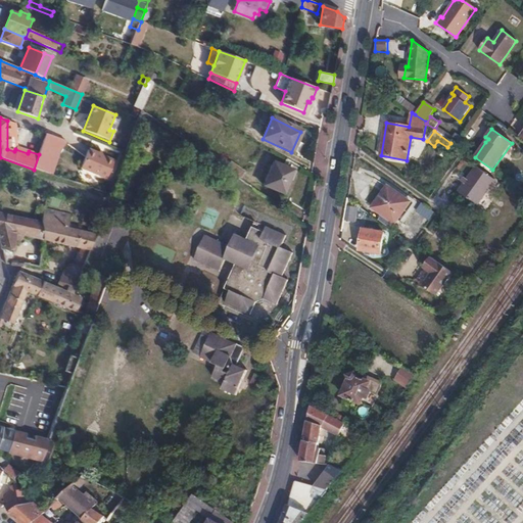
[(53,136),(45,133),(41,146),(49,149),(53,136)]
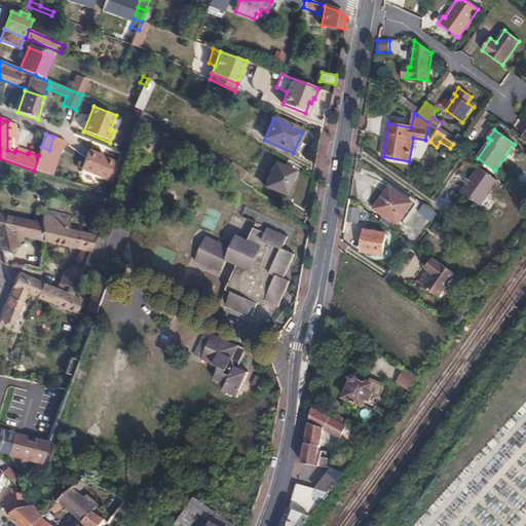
[(34,171),(49,176),(61,140),(53,137),(49,150),(41,147),(39,155),(34,171)]
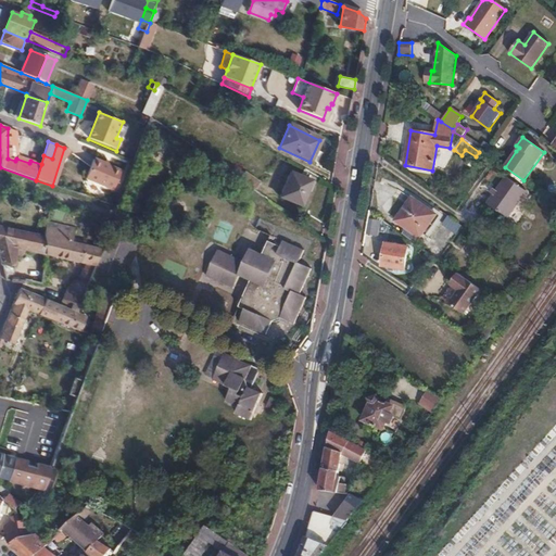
[(121,173),(93,161),(86,180),(113,191),(121,173)]
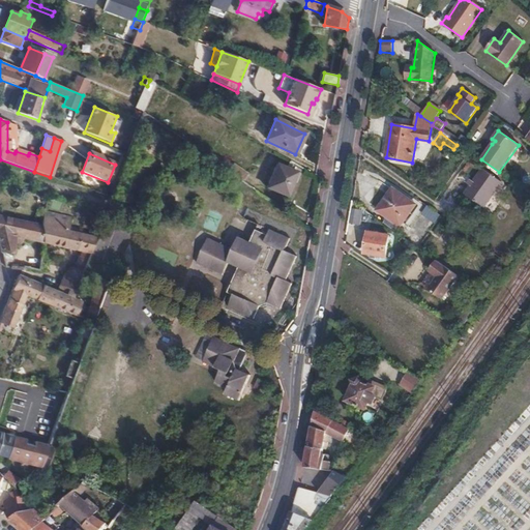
[(286,169),(276,192),(298,202),(303,190),(301,189),(305,178),(286,169)]
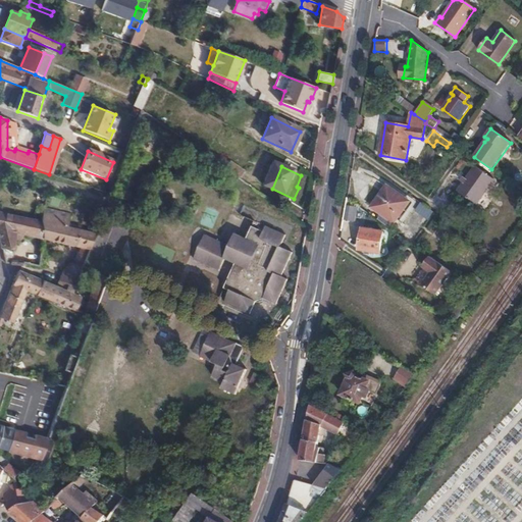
[(476,166),(458,193),(476,205),(494,179),(476,166)]
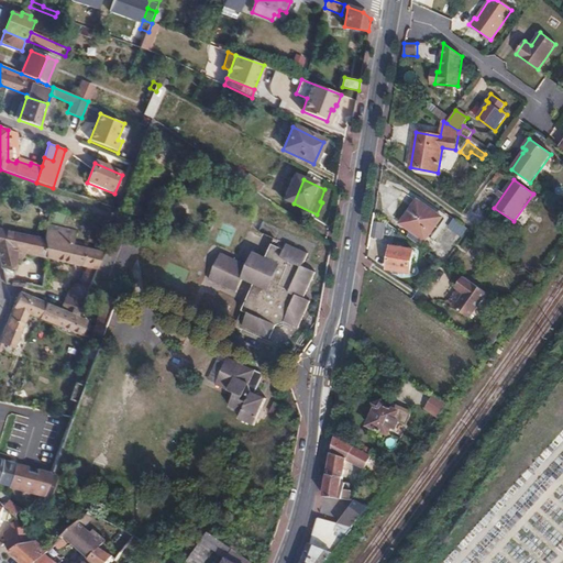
[(251,188),(266,198),(271,191),(256,180),(251,188)]
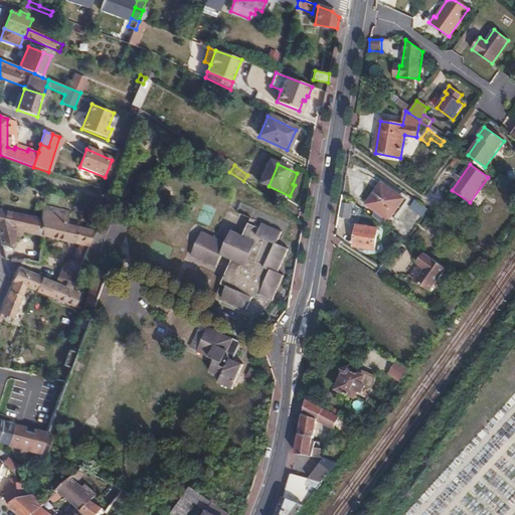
[(368,204),(390,219),(404,199),(382,183),(368,204)]
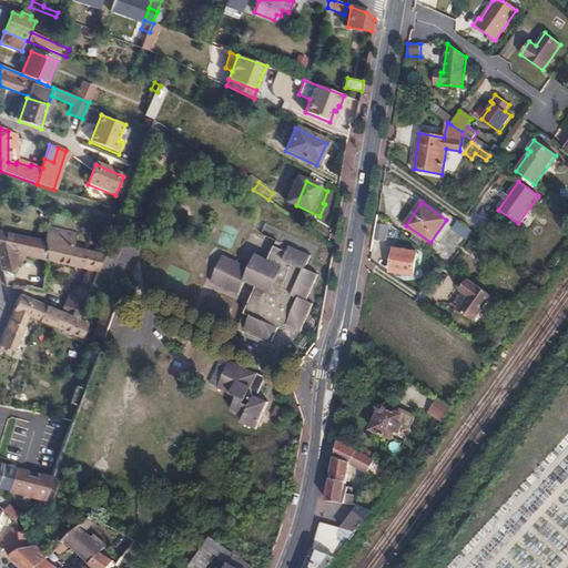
[(43,241),(73,247),(78,232),(49,220),(43,241)]
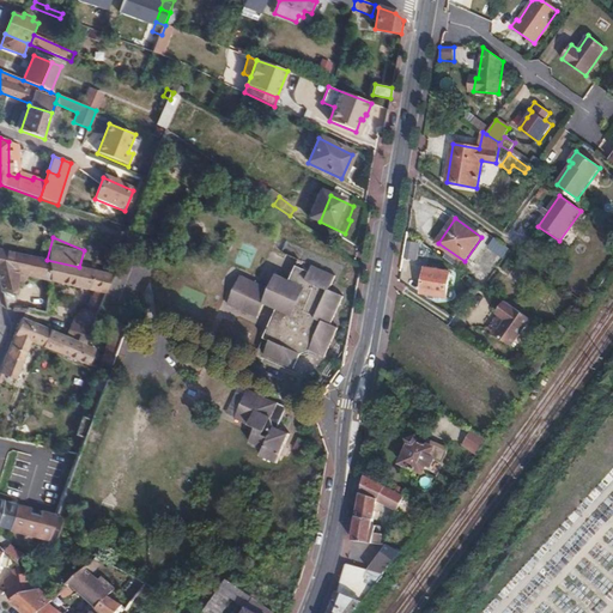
[(504,258),(510,249),(495,238),(489,247),(504,258)]
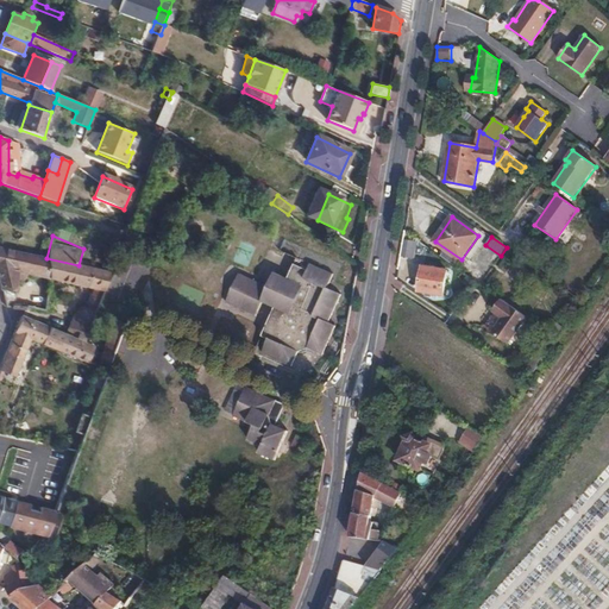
[(402,257),(415,258),(416,242),(403,240),(402,257)]
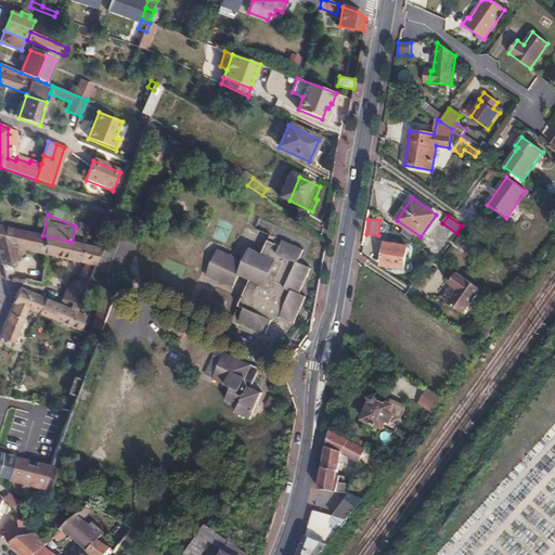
[(23,250),(44,255),(42,235),(0,226),(0,259),(1,266),(3,266),(5,281),(12,282),(15,256),(18,257),(23,255),(23,250)]
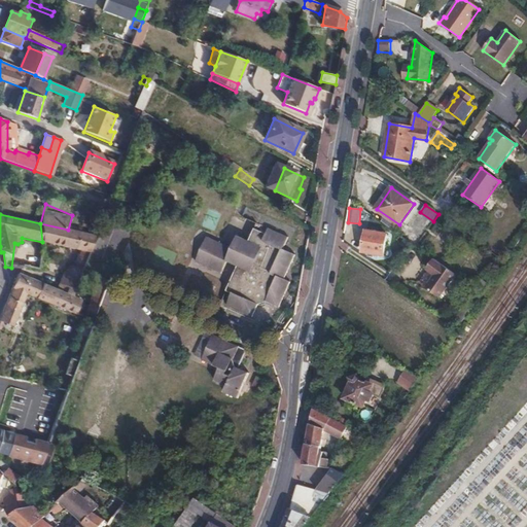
[(105,219),(100,234),(107,238),(113,222),(105,219)]
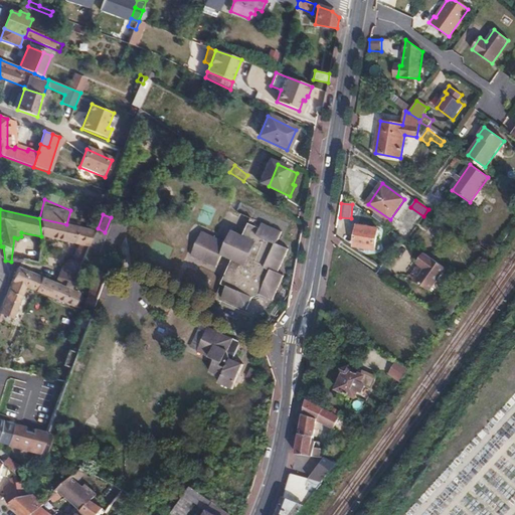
[(41,236),(90,246),(95,231),(66,224),(39,218),(41,236)]
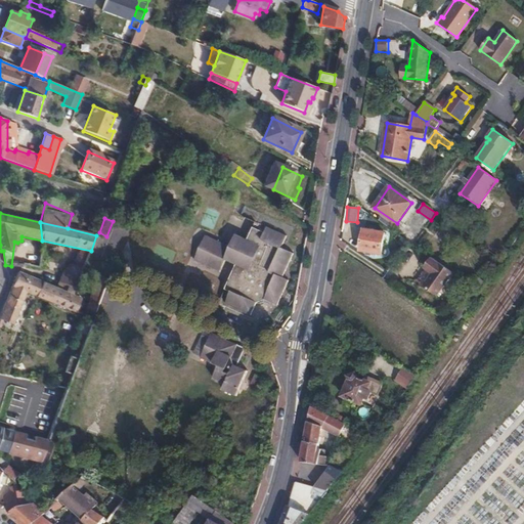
[(271,236),(265,234),(253,228),(247,242),(235,237),(231,248),(206,236),(193,262),(219,274),(224,262),(235,266),(224,291),(230,294),(225,305),(250,317),(256,303),(263,301),(264,302),(277,307),(289,282),(282,279),(293,255),(281,249),(287,237),(273,231),(271,236)]
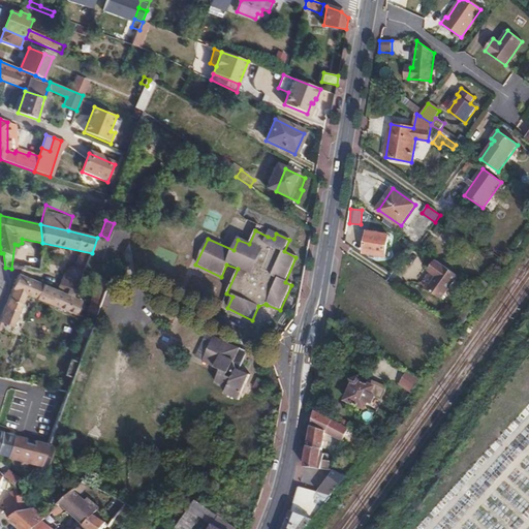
[(270,230),(268,237),(274,239),(276,234),(270,230)]
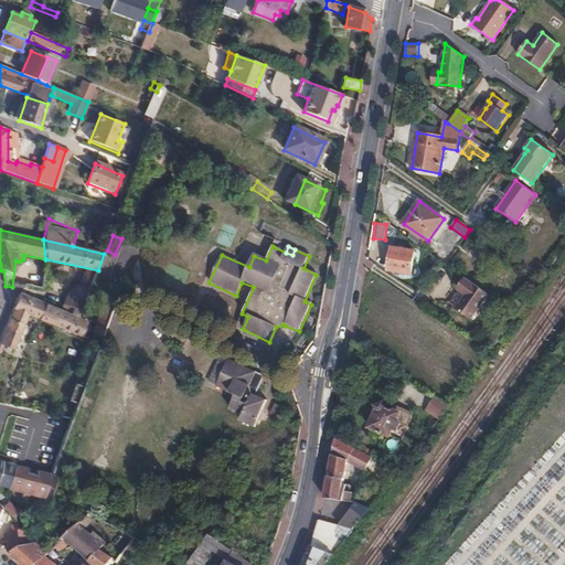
[(392,247),(388,270),(411,275),(414,252),(392,247)]
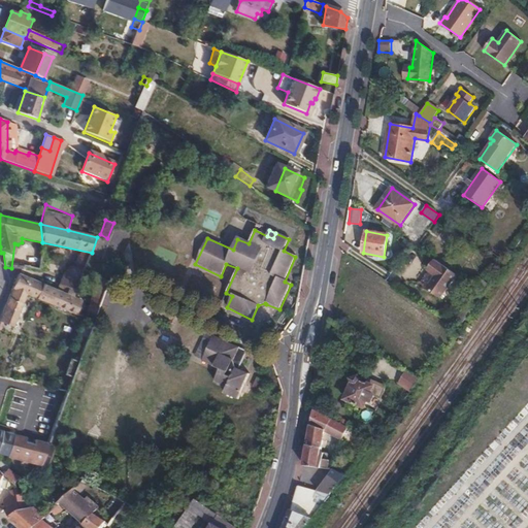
[(39,269),(40,257),(26,255),(23,266),(39,269)]
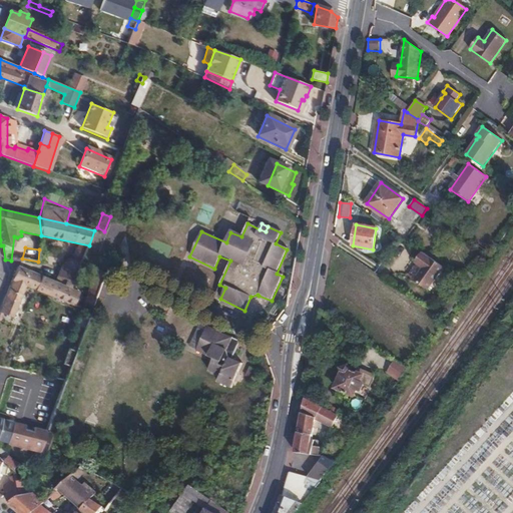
[(407,278),(430,292),(446,268),(423,252),(407,278)]
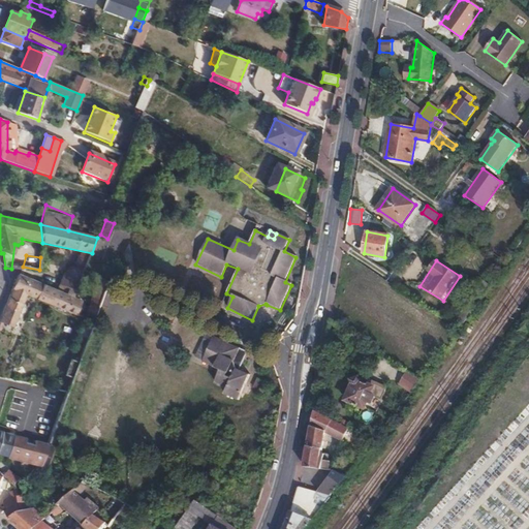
[(81,282),(85,272),(87,268),(79,265),(78,269),(71,267),(63,275),(81,282)]
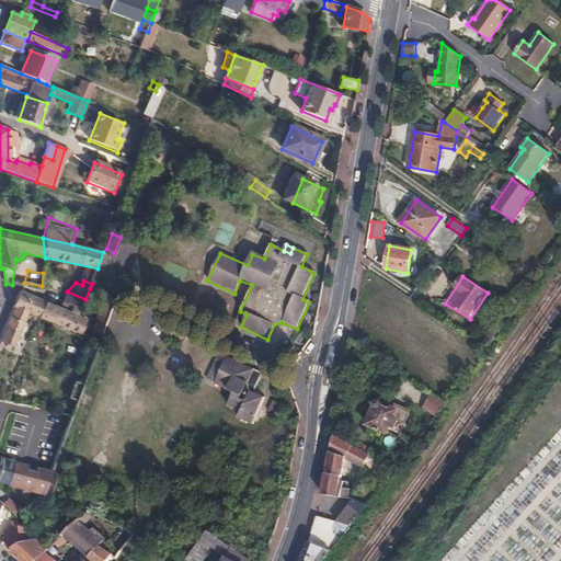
[(79,316),(81,310),(72,308),(71,312),(19,290),(0,336),(0,342),(15,348),(29,313),(81,335),(88,319),(79,316)]
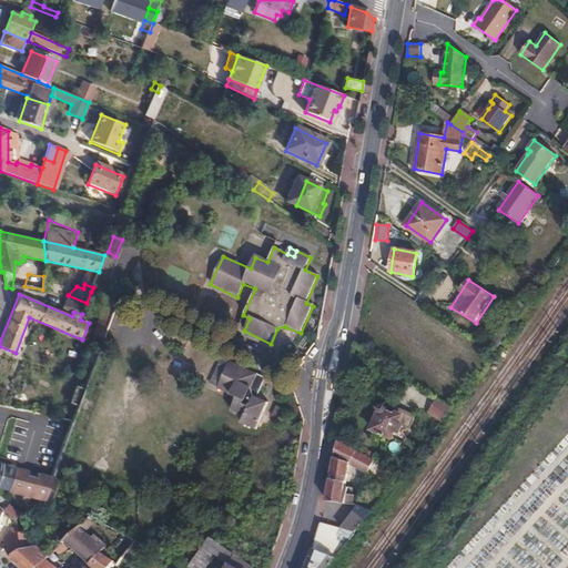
[(99,325),(108,328),(119,302),(110,298),(99,325)]
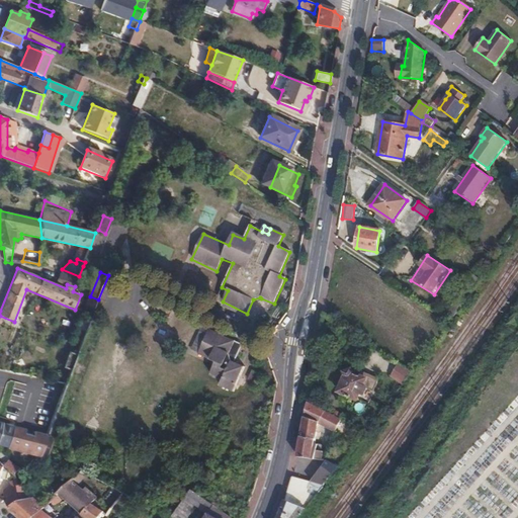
[(84,312),(92,315),(98,299),(90,296),(84,312)]
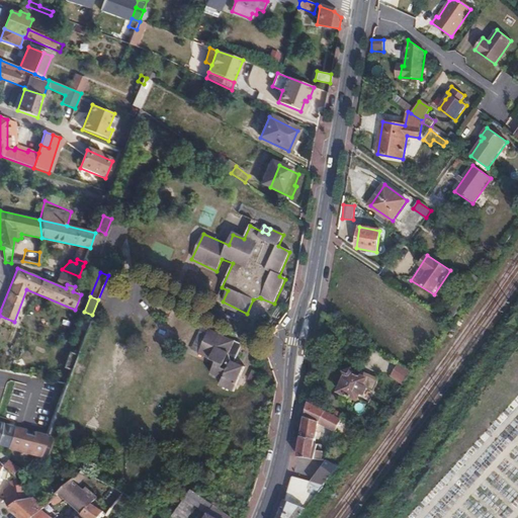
[(157,300),(153,312),(168,318),(173,307),(157,300)]
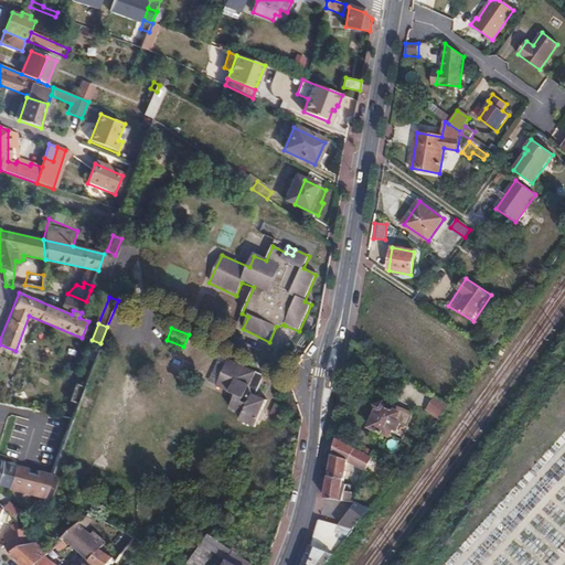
[(204,381),(215,386),(228,360),(217,354),(204,381)]
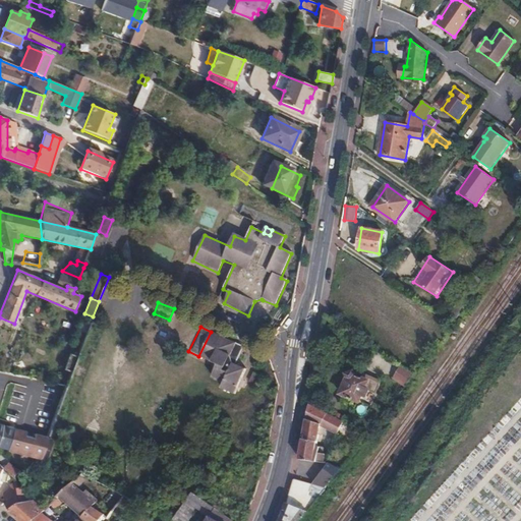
[(211,332),(198,356),(217,364),(212,377),(223,382),(221,388),(234,394),(245,369),(233,363),(229,356),(235,343),(211,332)]
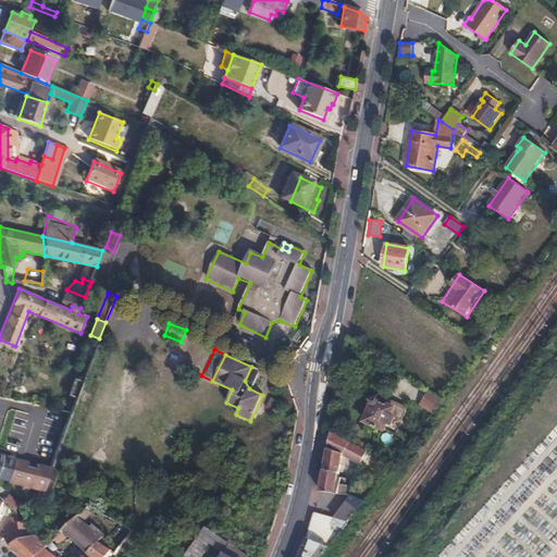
[(77,398),(83,382),(75,380),(70,396),(77,398)]
